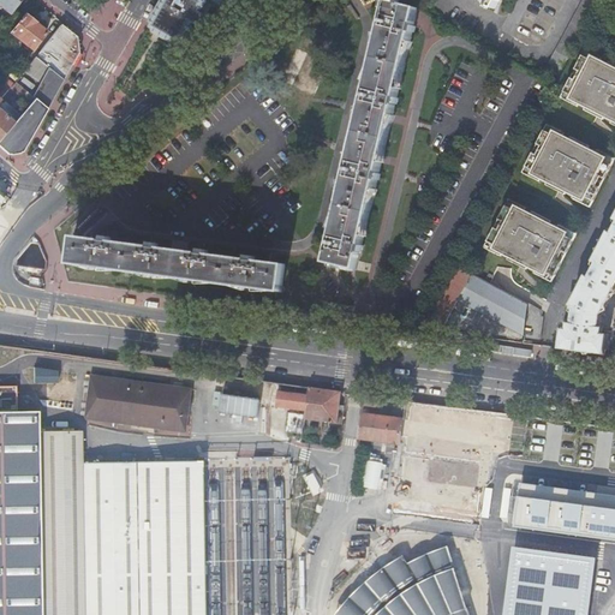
[(19,0),(0,0),(0,7),(1,7),(10,13),(17,4),(19,0)]
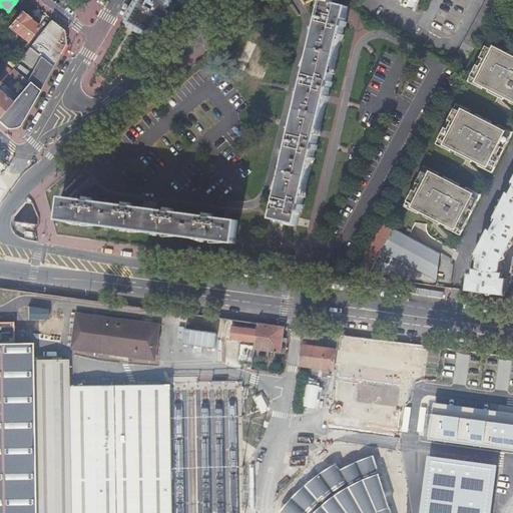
[(137,0),(124,23),(129,25),(150,38),(160,19),(174,27),(179,18),(165,10),(170,1),(171,0),(137,0)]
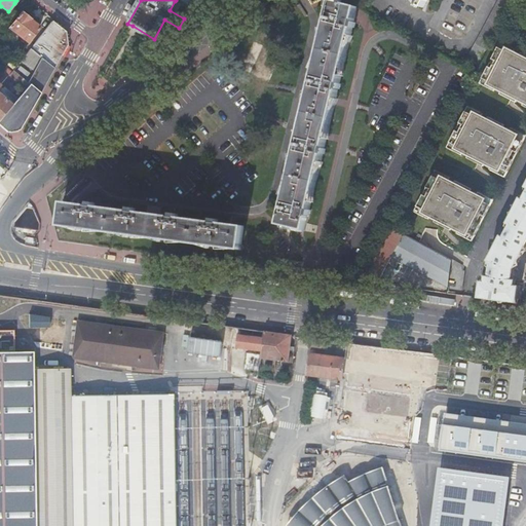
[(196,0),(176,0),(175,1),(191,10),(196,0)]
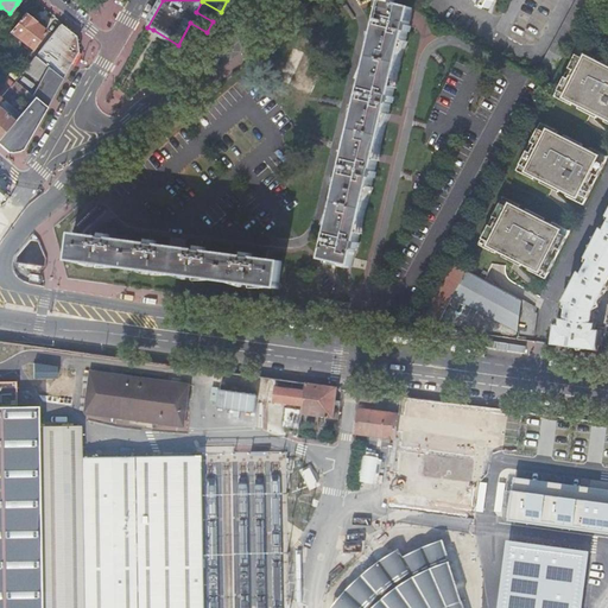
[(410,26),(415,8),(394,4),(396,1),(390,0),(386,0),(386,2),(382,1),(380,16),(372,45),(355,119),(336,196),(321,260),(352,267),(354,260),(356,249),(359,249),(360,244),(358,244),(373,178),(375,179),(377,172),(374,172),(391,103),(393,103),(394,97),(393,97),(409,32),(410,32),(411,27),(410,26)]
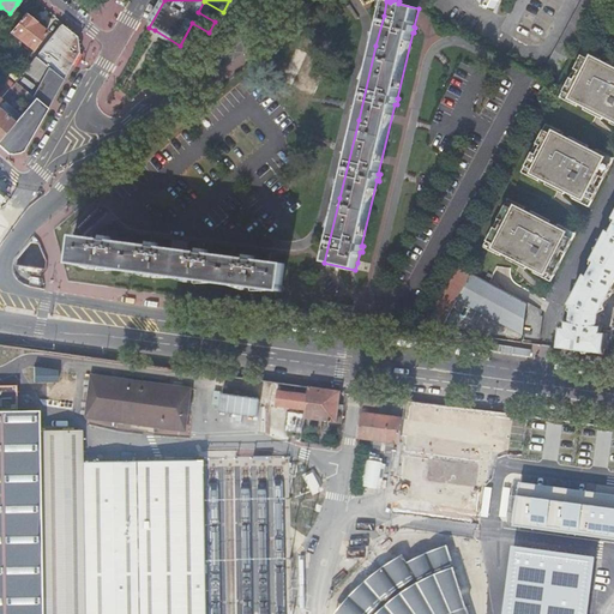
[(476,0),(495,10),(500,0),(476,0)]
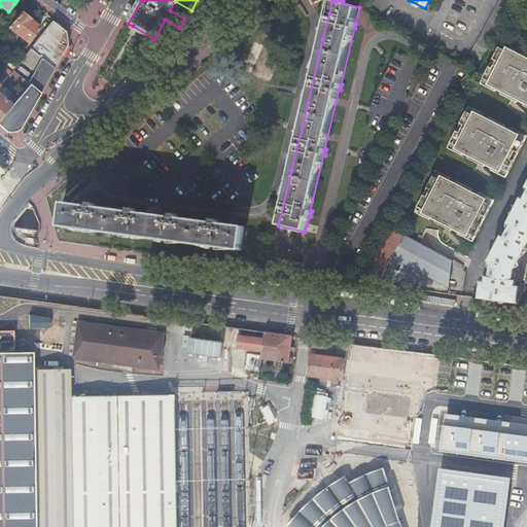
[(32,18),(24,11),(9,29),(28,43),(40,28),(37,26),(32,22),(30,21),(32,18)]
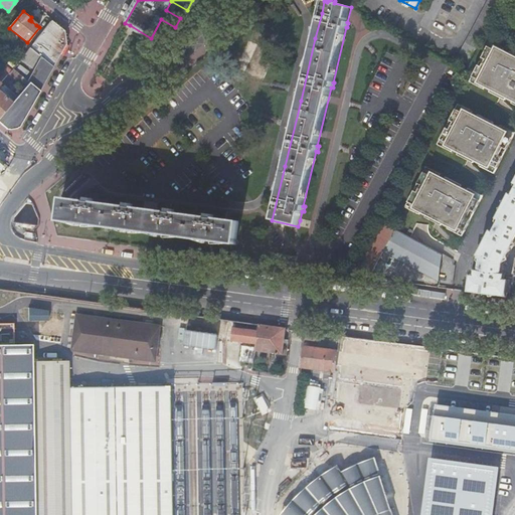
[(64,31),(51,20),(29,48),(41,58),(53,67),(66,44),(65,37),(64,31)]
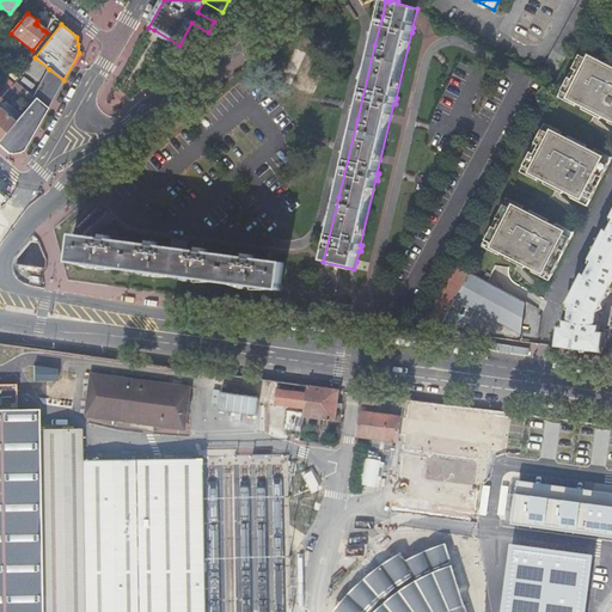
[(582,49),(580,55),(587,59),(588,55),(598,60),(599,57),(582,49)]
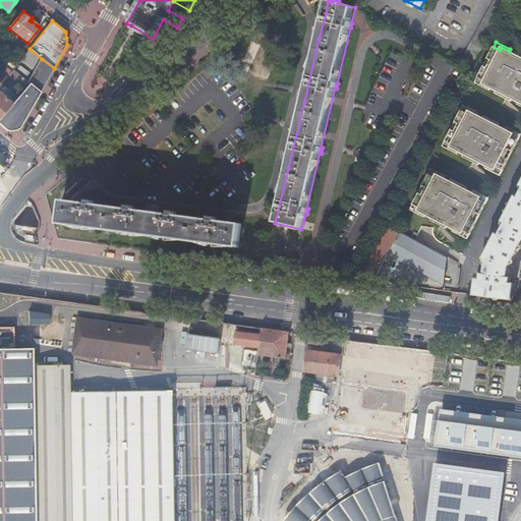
[(500,50),(494,47),(487,58),(490,60),(486,68),(483,66),(478,77),(483,80),(482,83),(490,88),(497,92),(512,99),(518,103),(520,103),(520,57),(515,54),(509,51),(501,47),(500,50)]
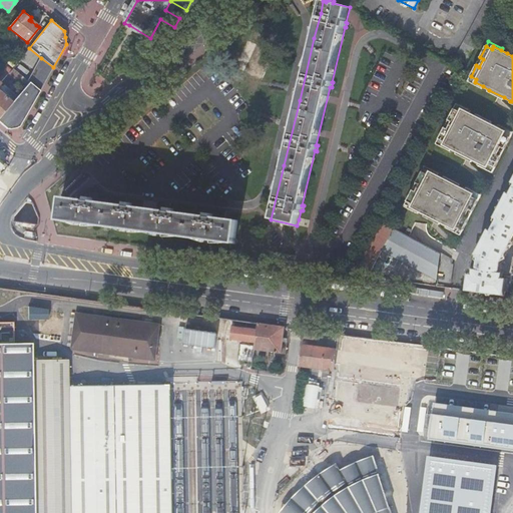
[(41,58),(28,81),(29,82),(39,90),(51,70),(53,67),(41,58)]
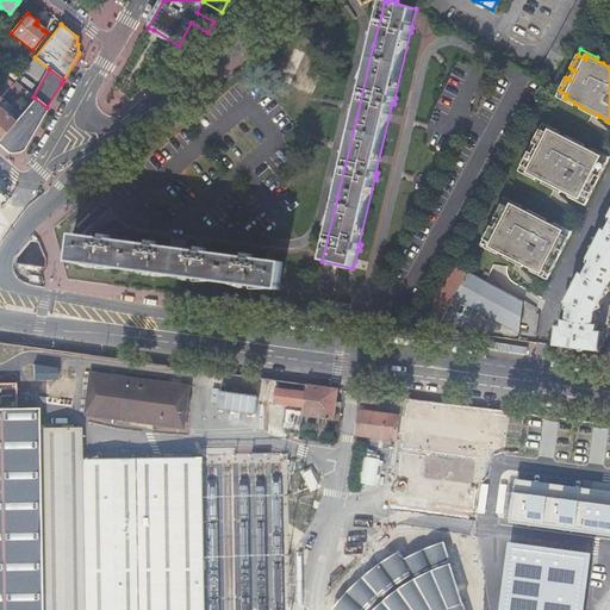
[(132,85),(123,80),(119,88),(128,93),(132,85)]
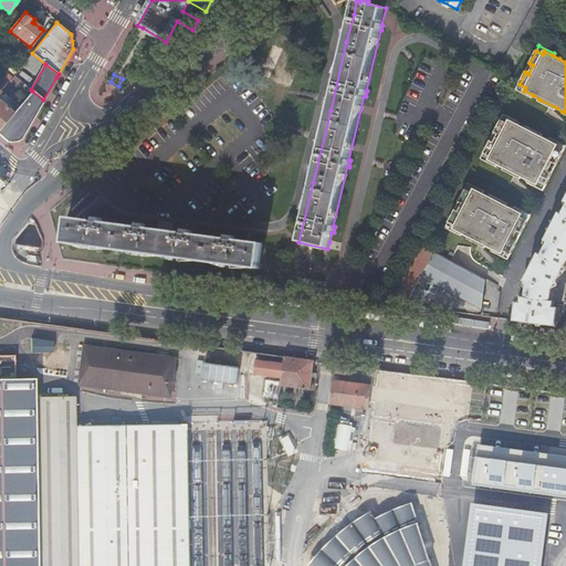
[(24,84),(13,75),(12,79),(7,84),(0,91),(0,96),(2,98),(12,86),(18,91),(24,84)]
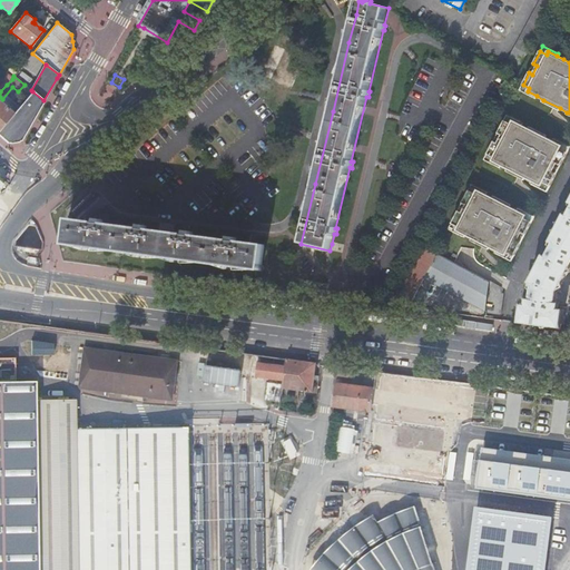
[(529,88),(523,85),(520,90),(536,98),(537,96),(528,91),(529,88)]
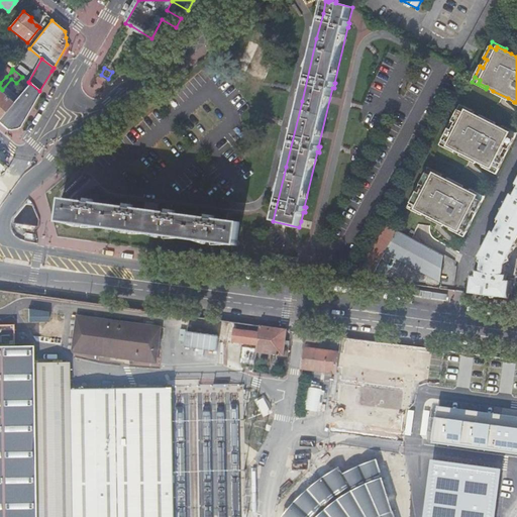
[(39,91),(29,83),(10,104),(0,116),(0,124),(6,130),(18,128),(28,111),(39,91)]
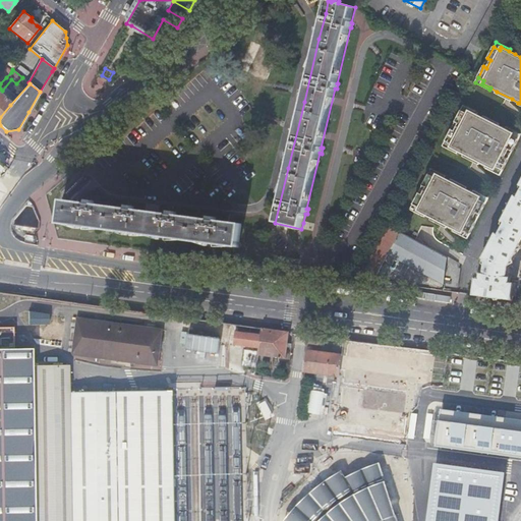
[(512,99),(497,92),(496,93),(511,101),(512,99)]
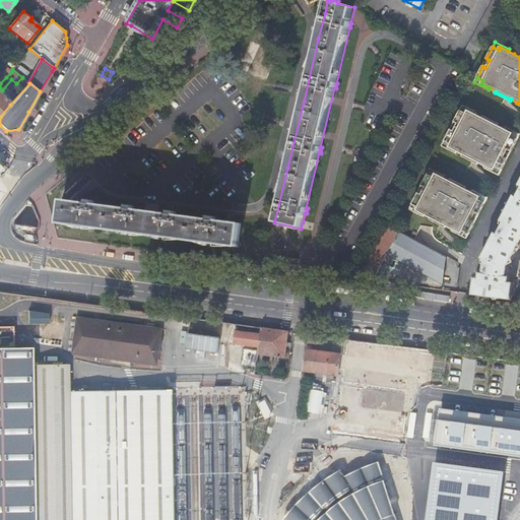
[(0,95),(0,117),(10,105),(0,95)]
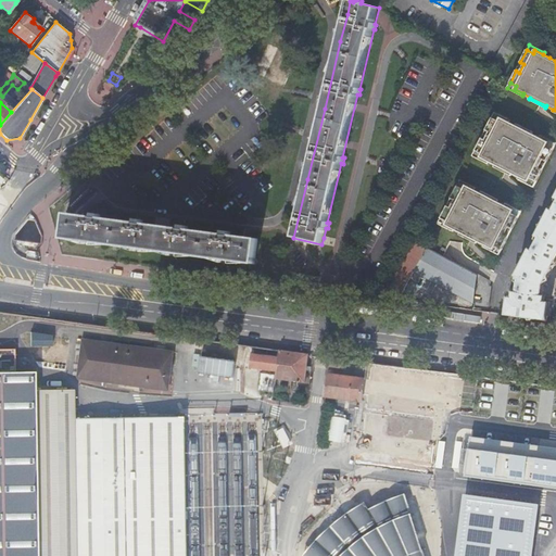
[(492,118),(498,122),(501,118),(509,123),(509,121),(495,113),(492,118)]
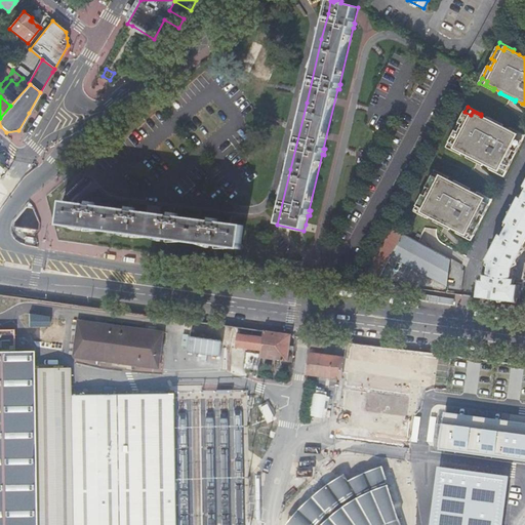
[(471,115),(465,112),(458,123),(462,124),(458,132),(454,131),(449,143),(455,146),(453,149),(461,153),(468,156),(484,164),(490,167),(498,171),(500,168),(507,171),(512,160),(509,159),(513,151),(516,152),(522,140),(516,137),(518,134),(509,130),(502,127),(487,119),(481,116),(473,112),(471,115)]
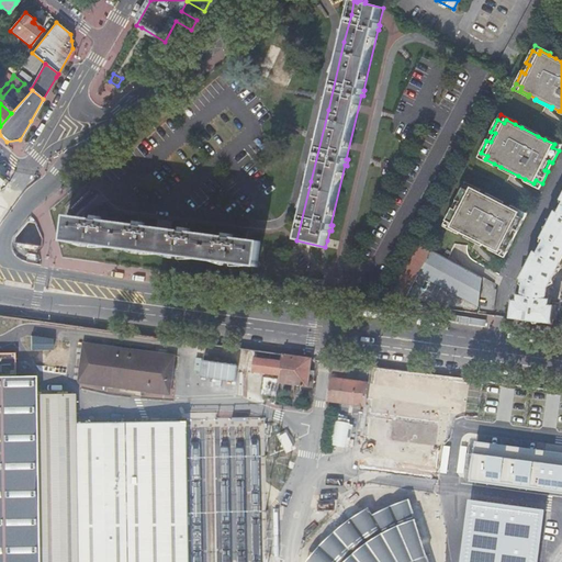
[(523,125),(521,127),(538,136),(539,134),(523,125)]
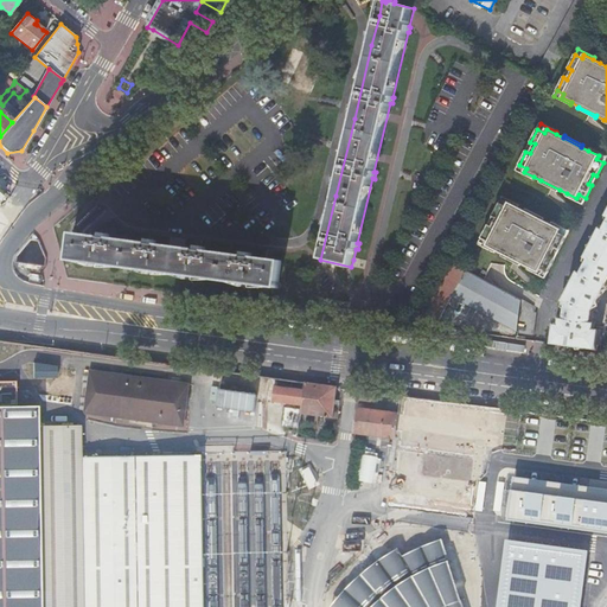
[(589,148),(588,151),(599,155),(596,159),(604,163),(606,157),(589,148)]
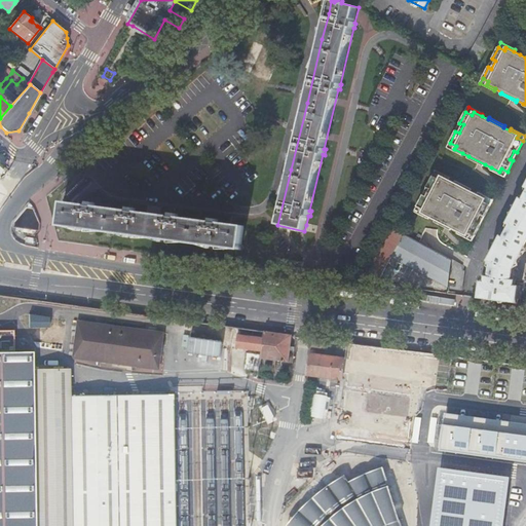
[(454,149),(456,146),(450,143),(447,148),(461,155),(462,153),(454,149)]
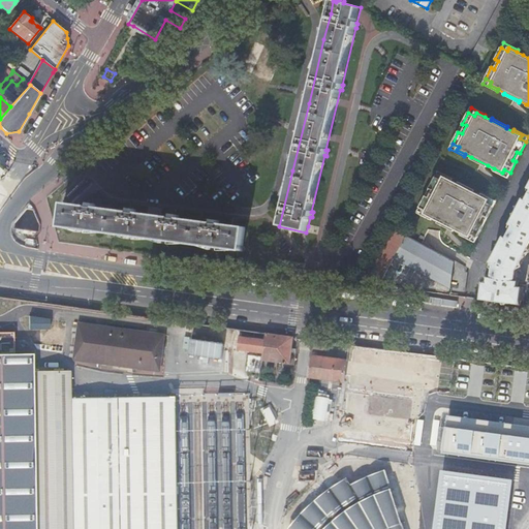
[(488,165),(471,157),(470,159),(487,167),(488,165)]
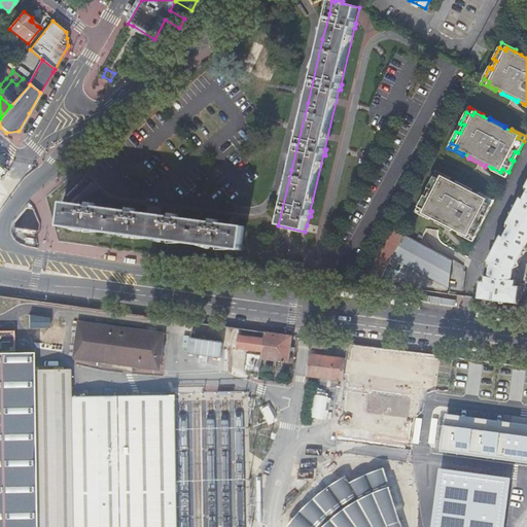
[(500,172),(492,168),(491,170),(505,177),(508,172),(502,169),(500,172)]
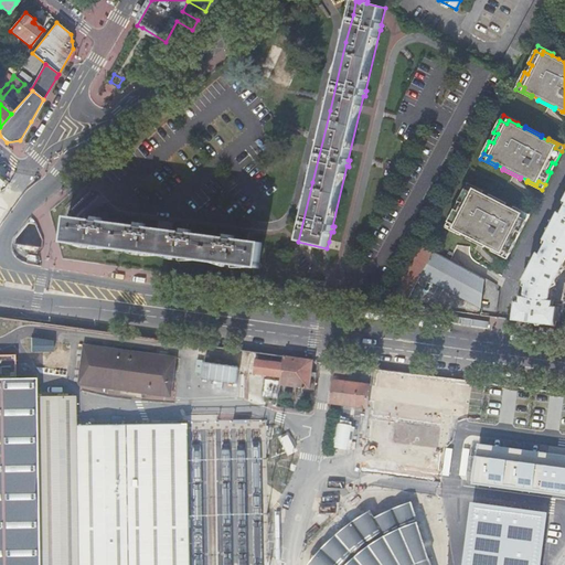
[(473,189),(482,193),(483,191),(468,183),(465,189),(471,192),(473,189)]
